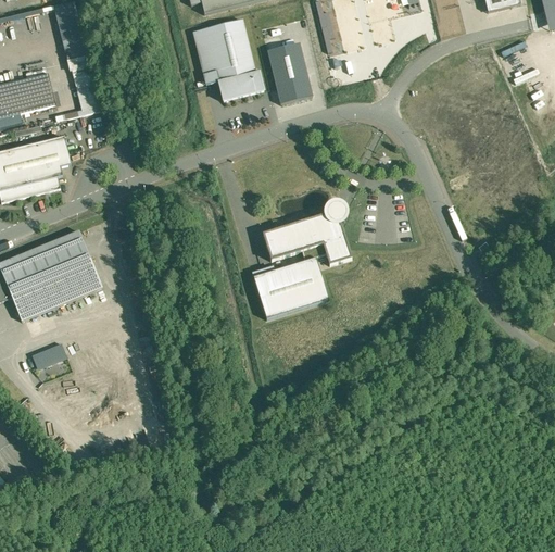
[(200,0),(203,13),(254,0),(200,0)]
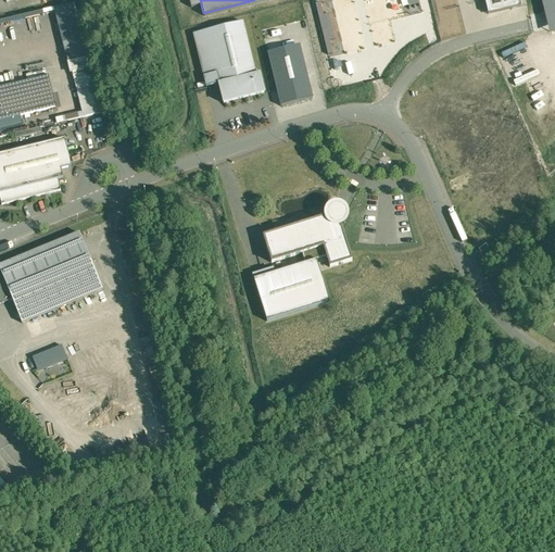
[(483,0),(487,10),(519,3),(518,0),(483,0)]
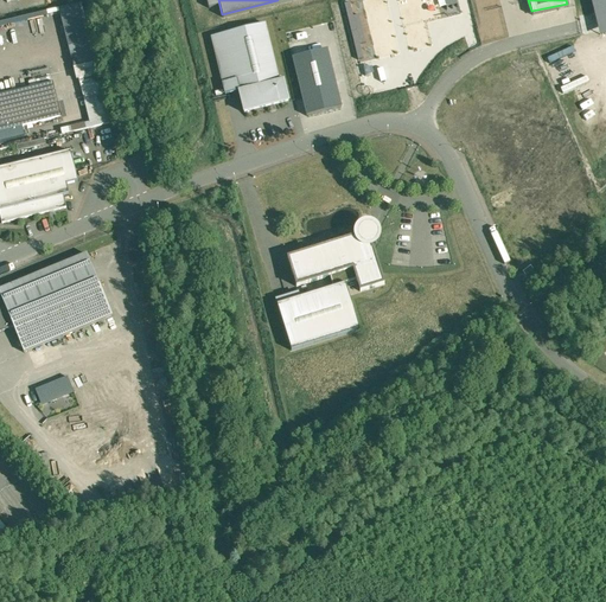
[(594,0),(601,29),(605,27),(605,0),(594,0)]
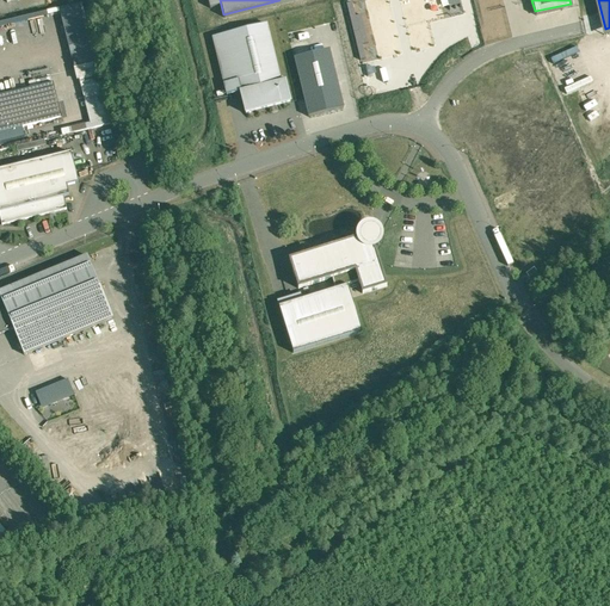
[(266,19),(211,33),(223,81),(238,78),(240,87),(281,78),(266,19)]
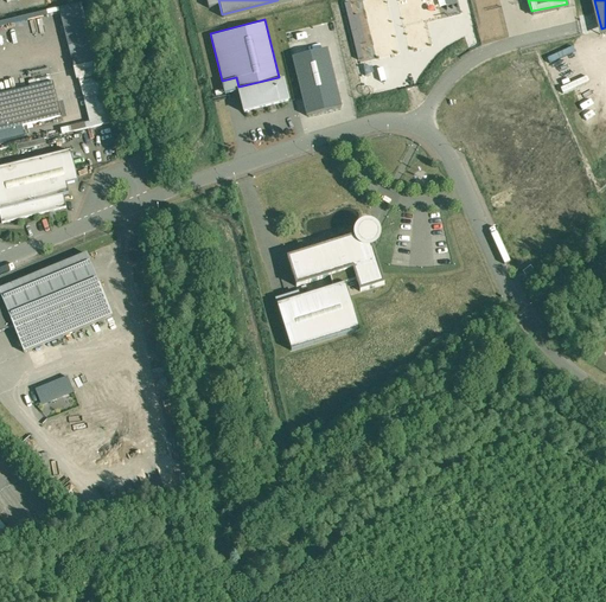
[(326,46),(291,55),(305,113),(340,104),(326,46)]
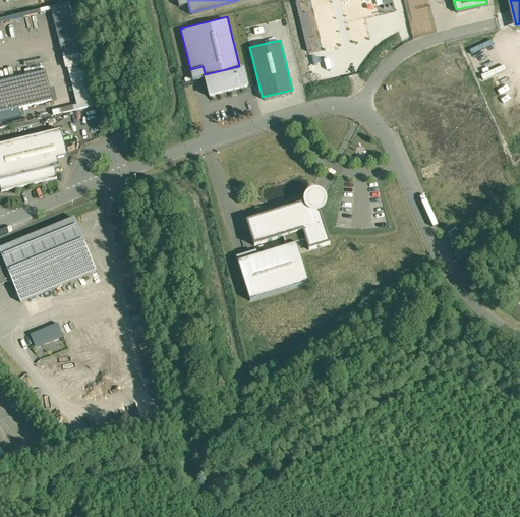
[(80,50),(62,55),(64,66),(66,65),(75,102),(51,108),(52,112),(93,102),(80,50)]
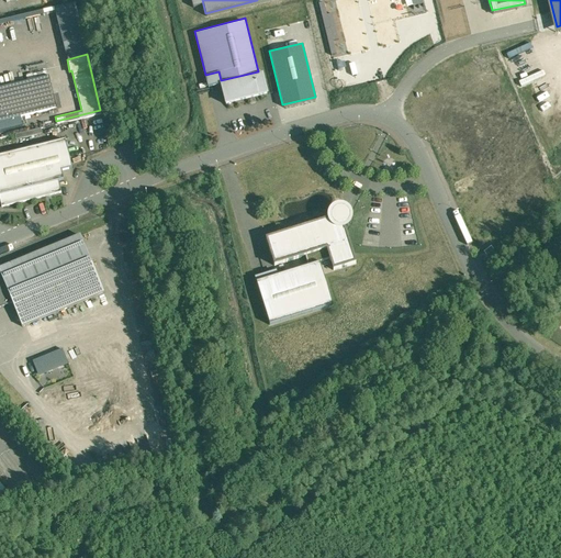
[(221,80),(225,101),(267,91),(261,70),(258,71),(221,80)]
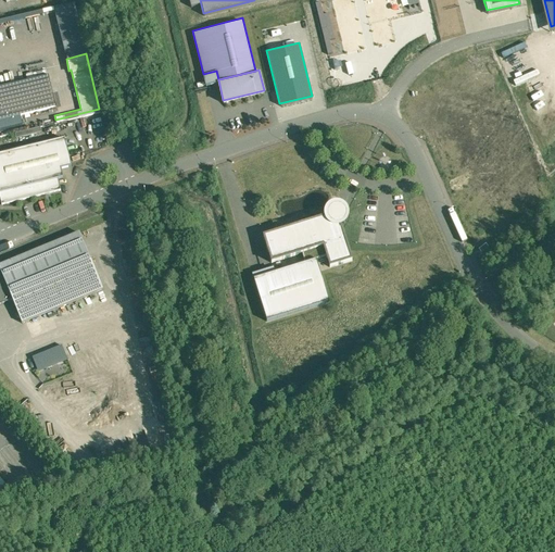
[(47,72),(0,84),(0,117),(55,104),(47,72)]
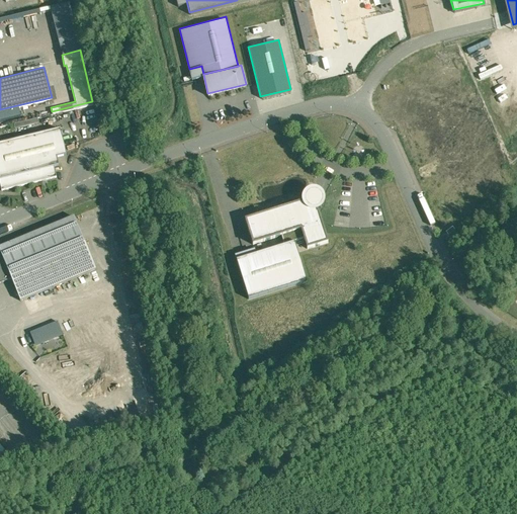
[(59,126),(0,140),(0,176),(53,164),(58,163),(56,154),(65,152),(59,126)]
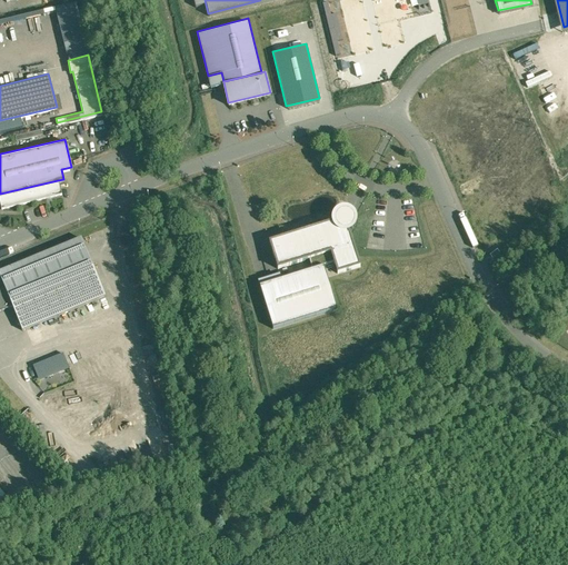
[(58,180),(0,194),(0,206),(61,191),(58,180)]
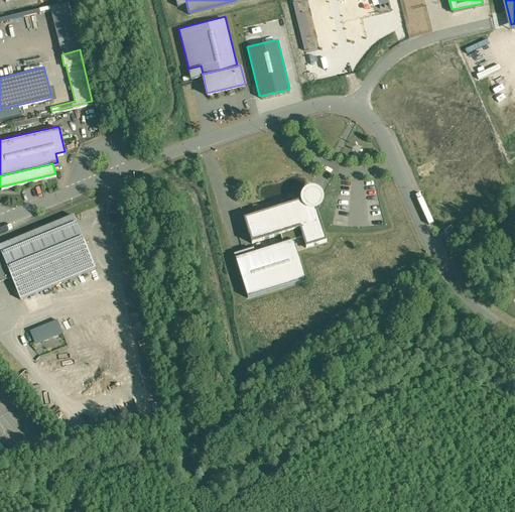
[(302,198),(244,216),(251,240),(280,231),(299,225),(302,234),(305,244),(327,238),(316,208),(315,208),(314,204),(315,203),(317,202),(318,200),(319,198),(319,196),(319,194),(318,192),(317,189),(315,188),(313,187),(311,187),(309,188),(307,188),(305,190),(304,193),(303,195),(303,197),(303,198),(302,198)]
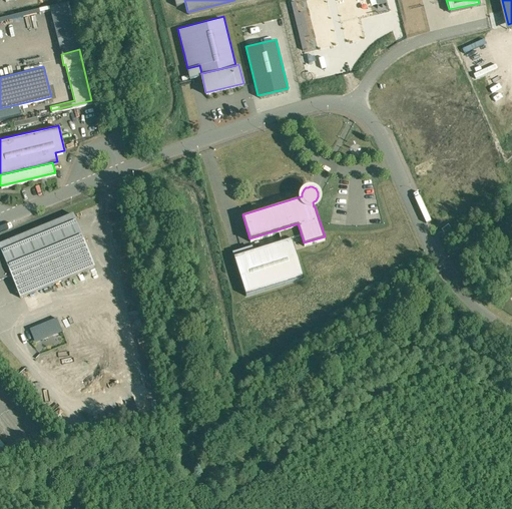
[(73,211),(0,240),(0,245),(1,247),(11,273),(20,295),(94,264),(73,211)]
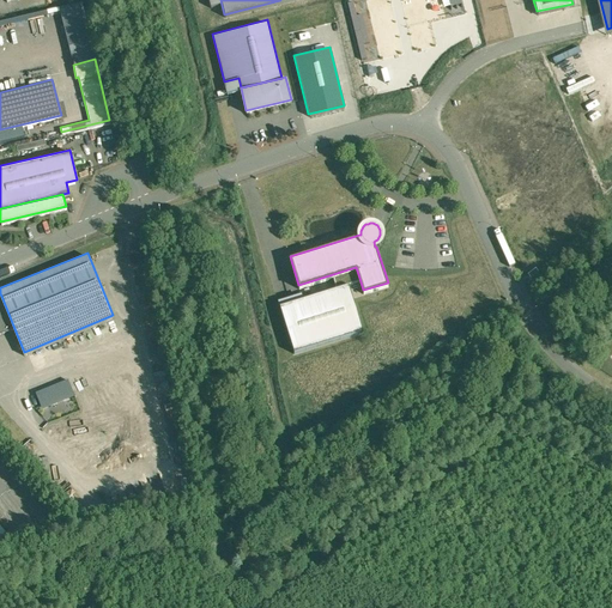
[(535,265),(527,271),(531,275),(539,269),(535,265)]
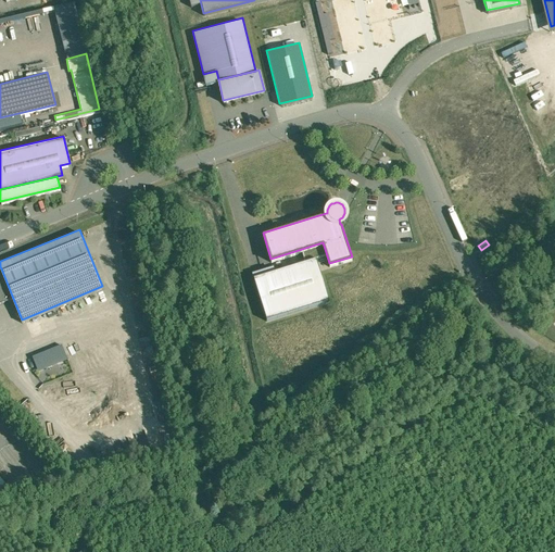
[(323,242),(302,249),(305,260),(316,256),(315,255),(326,252),(323,242)]
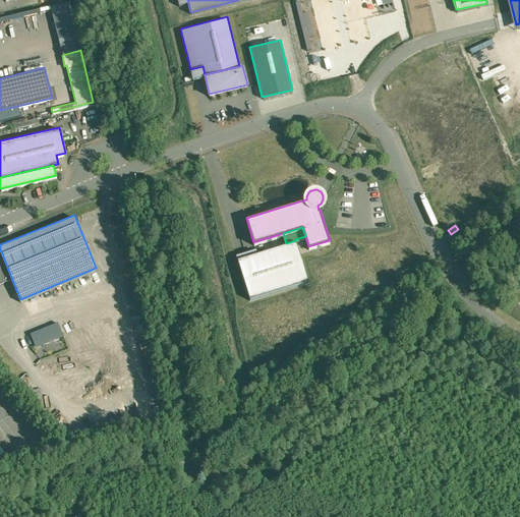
[(286,243),(237,259),(249,297),(308,279),(296,240),(286,243)]
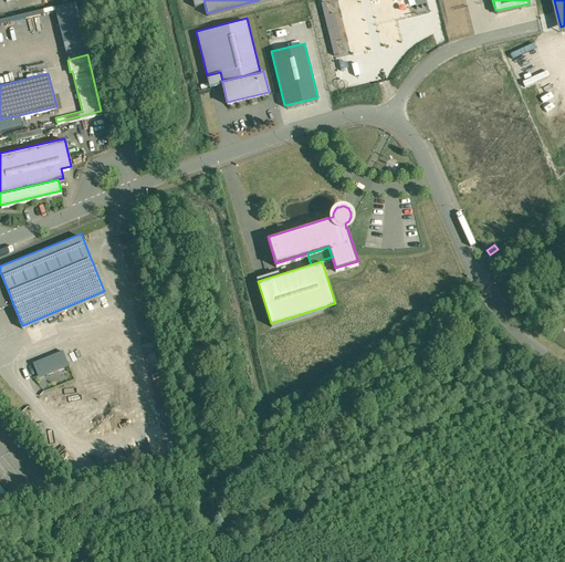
[(1,273),(0,273),(0,305),(12,301),(1,273)]
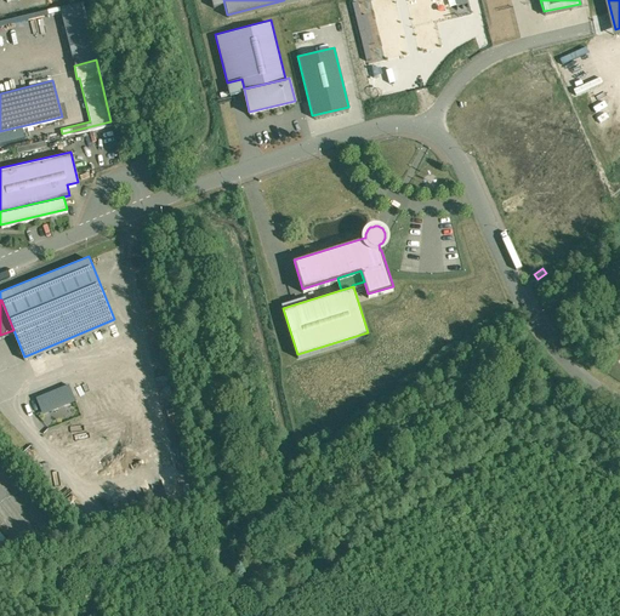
[(67,382),(35,394),(43,410),(73,398),(67,382)]
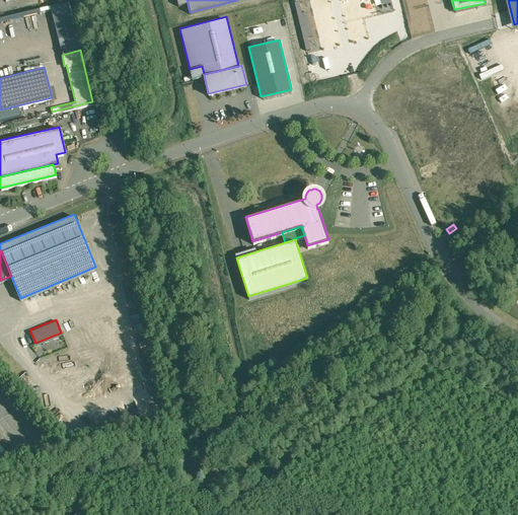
[(37,353),(29,345),(25,348),(32,356),(37,353)]
